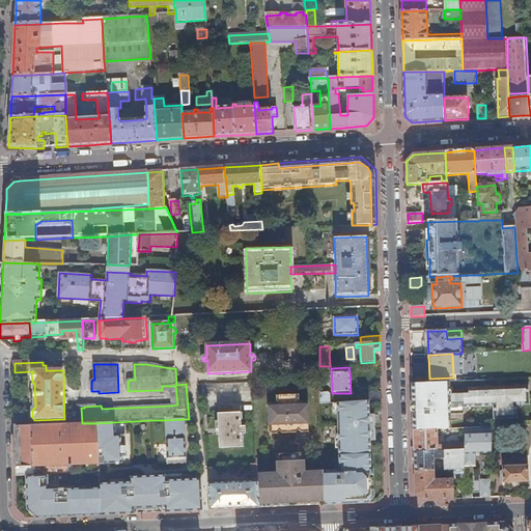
[(426,376),(413,376),(413,385),(427,384),(426,376)]
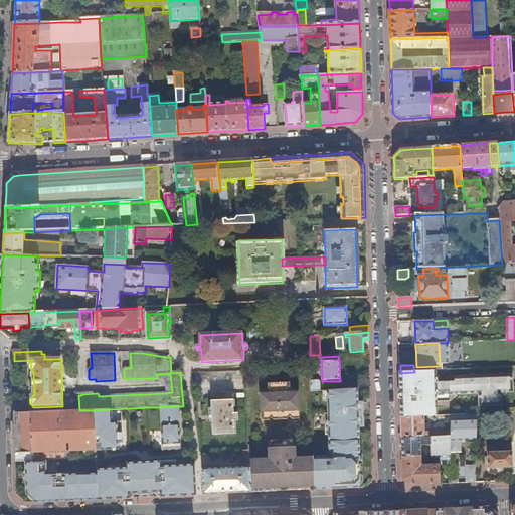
[(414,372),(400,373),(401,396),(401,418),(424,417),(438,416),(437,396),(479,394),(480,406),(501,405),(500,393),(513,392),(513,374),(455,377),(455,382),(437,383),(436,371),(414,372)]
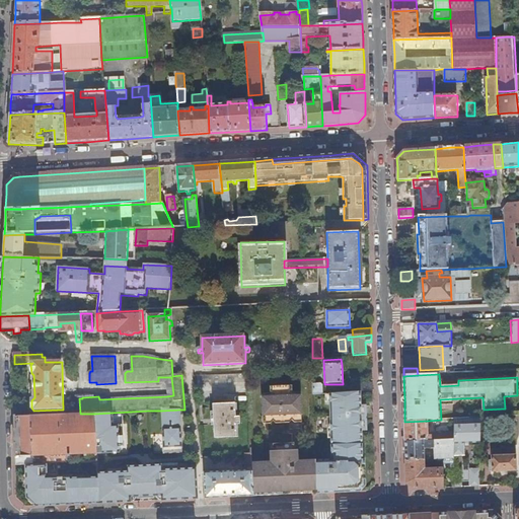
[(248,375),(198,377),(199,390),(249,388),(248,375)]
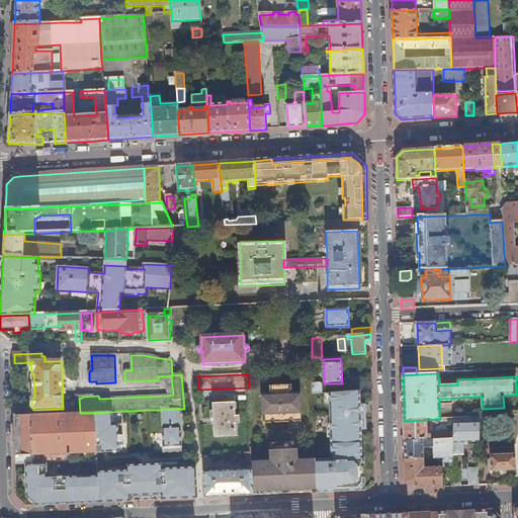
[(158,376),(158,380),(158,381),(166,381),(166,396),(173,395),(171,376),(158,376)]
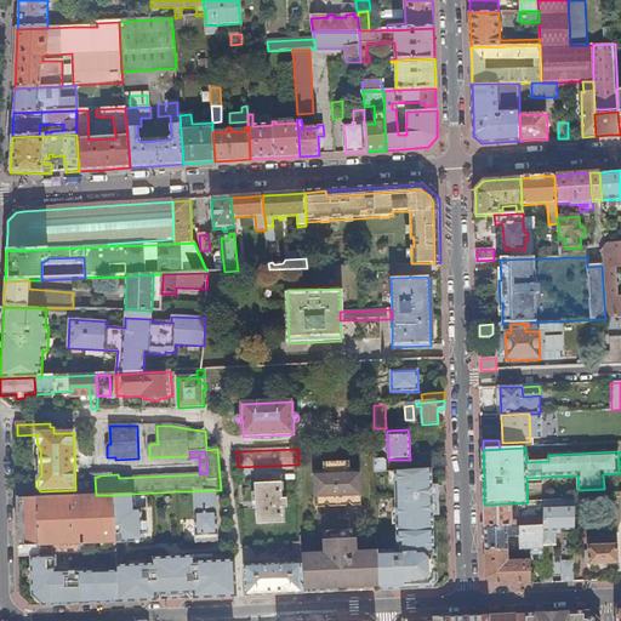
[(446,468),(446,459),(429,460),(429,469),(431,469),(446,468)]
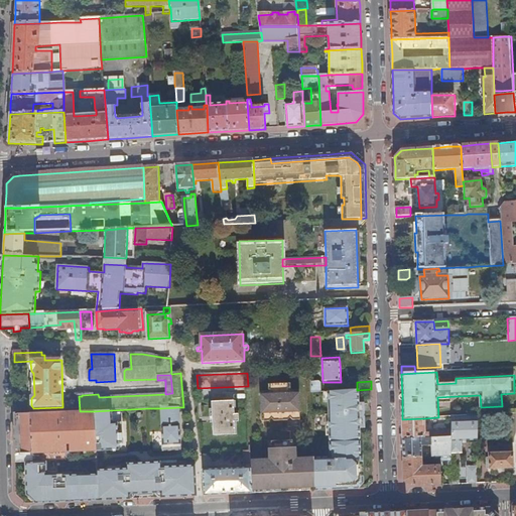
[(318,383),(311,382),(311,393),(312,393),(320,393),(320,384),(318,383)]
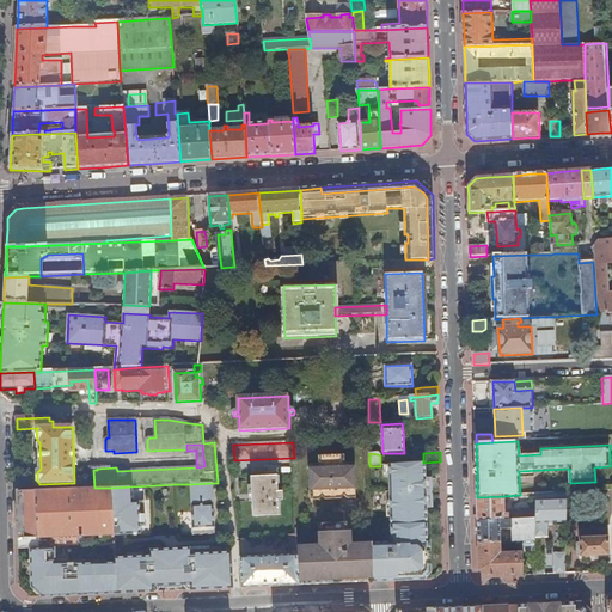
[(318,457),(318,465),(344,464),(344,456),(318,457)]
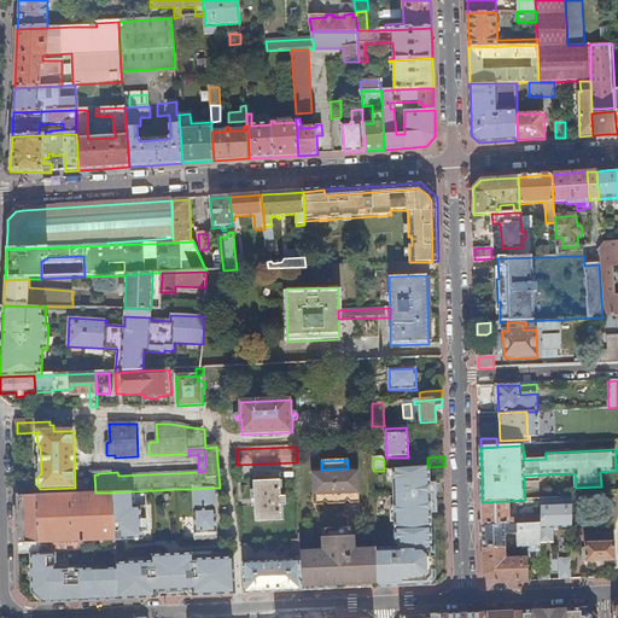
[(429,467),(427,467),(394,470),(395,497),(391,499),(391,514),(401,514),(431,516),(431,513),(430,485),(429,467)]
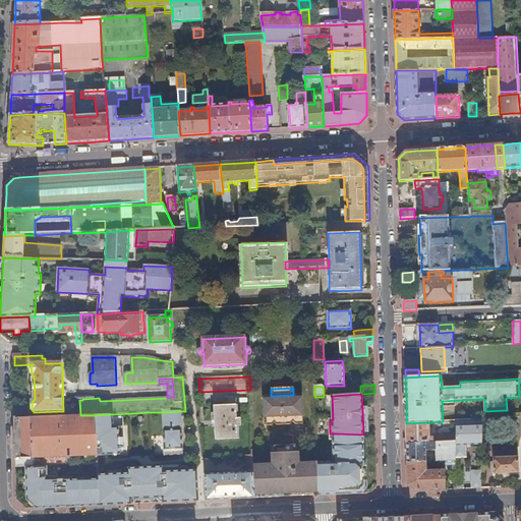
[(293,395),(271,396),(264,396),(265,426),(272,426),(274,423),(278,420),(290,419),(293,422),(296,425),(302,424),(301,395),(293,395)]
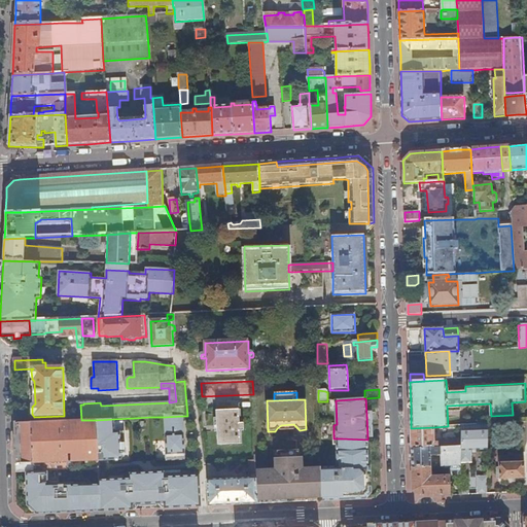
[(243,411),(218,412),(219,446),(244,446),(243,432),(246,432),(245,425),(243,425),(243,411)]
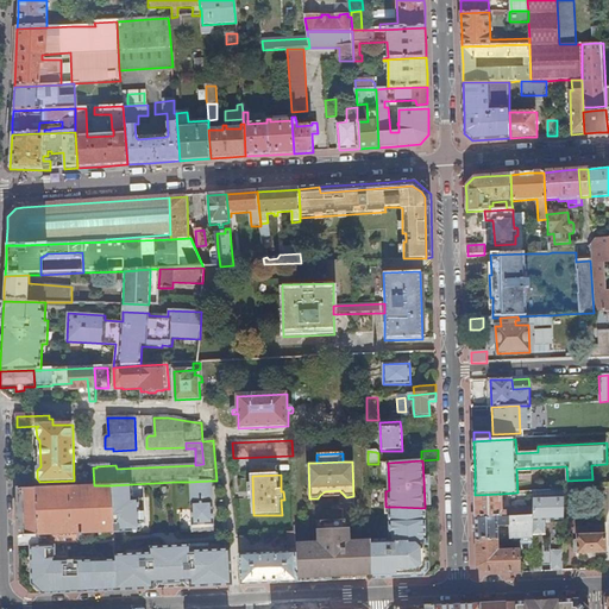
[(214,533),(212,481),(190,482),(193,533),(214,533)]
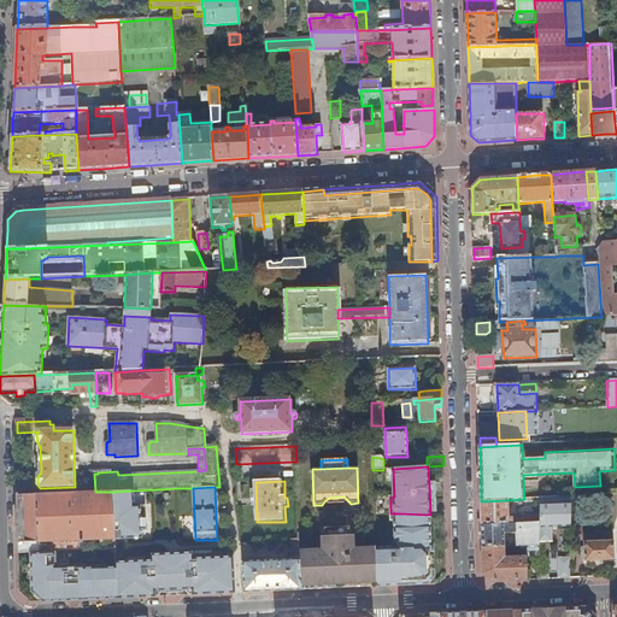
[(134,494),(134,491),(113,492),(116,540),(124,540),(124,530),(142,529),(141,517),(141,512),(134,512),(134,494)]
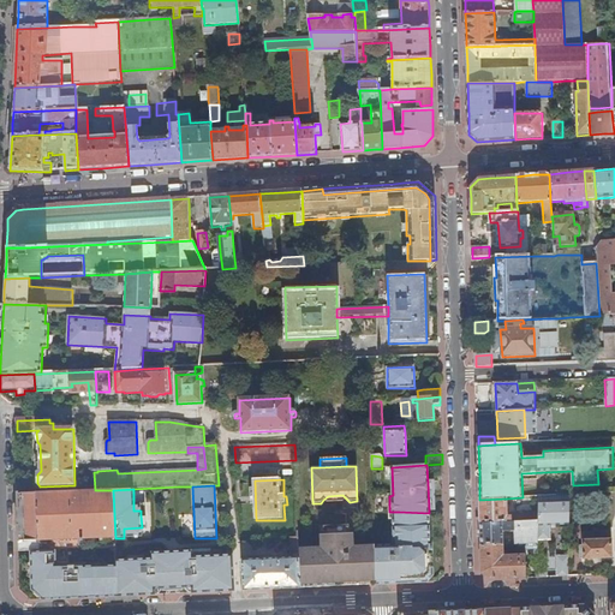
[(95,490),(18,494),(19,521),(19,551),(31,551),(55,550),(79,549),(79,539),(115,538),(113,490),(95,490)]
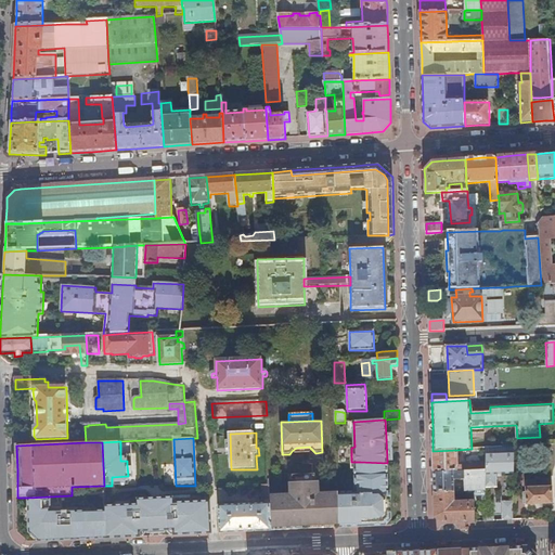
[(129,444),(120,444),(120,461),(127,461),(127,465),(130,465),(129,444)]
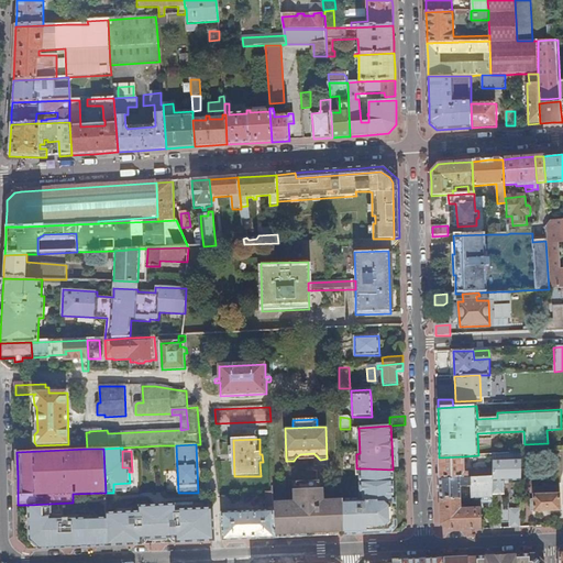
[(503,487),(504,486),(504,482),(521,482),(521,453),(493,455),(493,477),(494,482),(496,482),(496,487),(498,487),(503,487)]
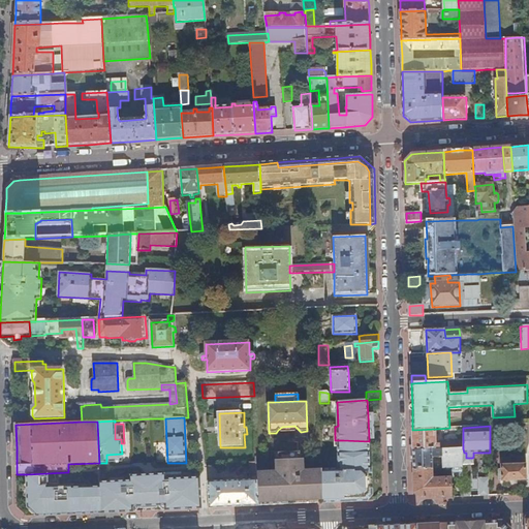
[(436,429),(412,430),(412,440),(413,450),(450,448),(450,444),(436,444),(436,429)]
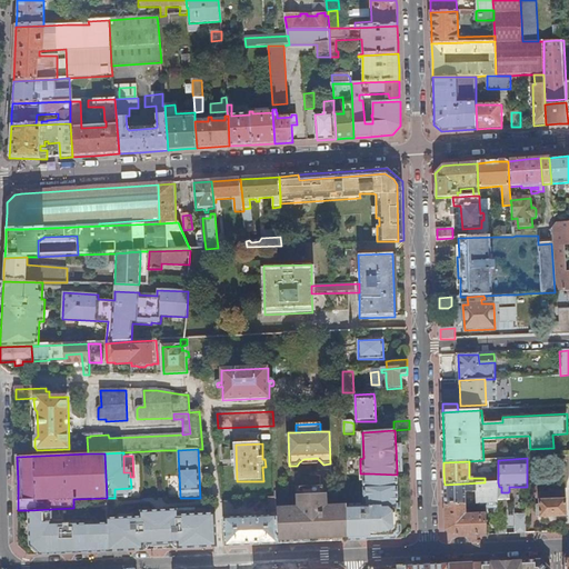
[(365,481),(366,501),(398,499),(397,475),(369,473),(360,473),(361,481),(365,481)]
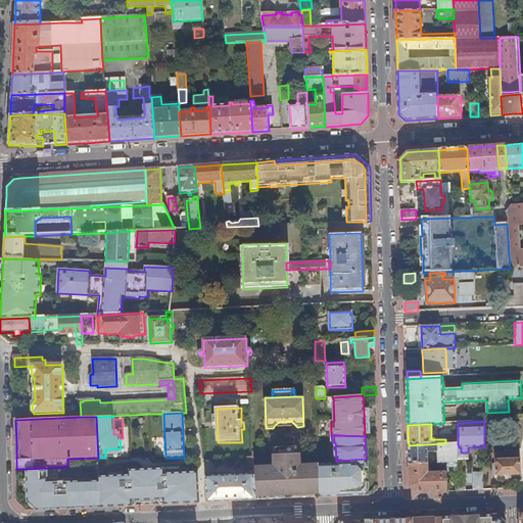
[(445,443),(409,445),(409,455),(409,465),(428,464),(427,454),(439,453),(439,463),(446,463),(458,463),(459,447),(458,443),(445,443)]
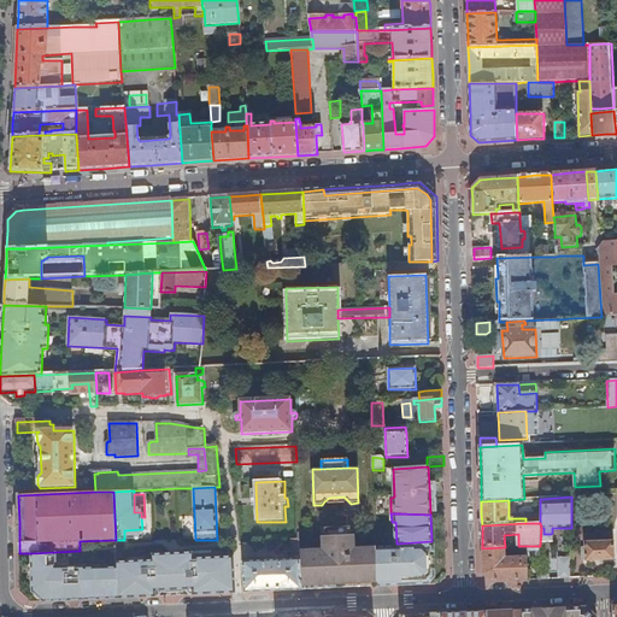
[(322,551),(300,552),(301,591),(336,589),(377,587),(376,548),(354,550),(353,528),(322,529),(322,551)]
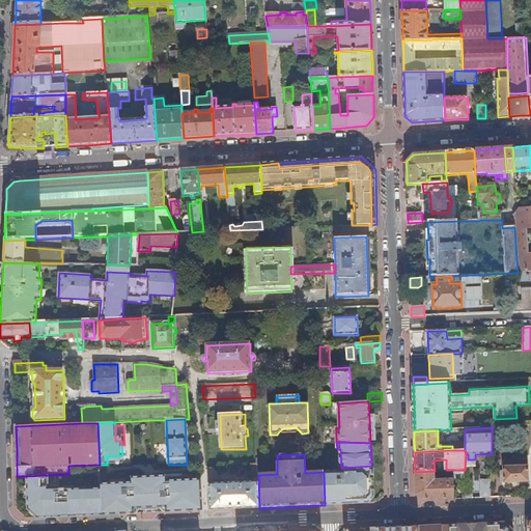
[(122,457),(122,455),(107,456),(107,465),(122,464),(122,457)]
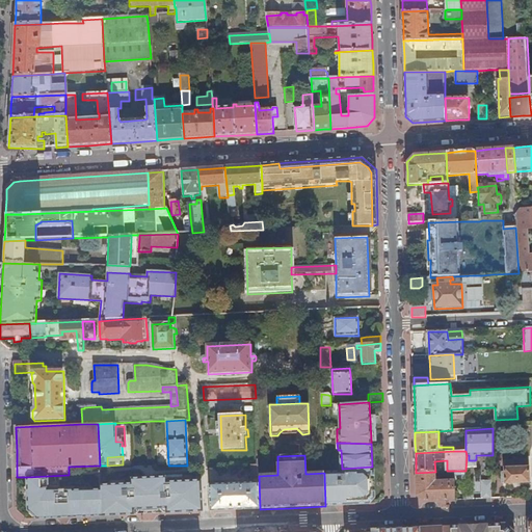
[(505,474),(505,481),(505,484),(530,483),(529,461),(504,462),(505,474)]
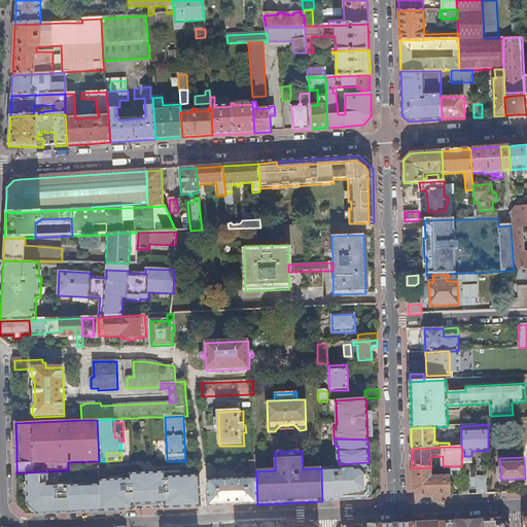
[(256,471),(255,461),(250,462),(250,477),(252,478),(252,480),(208,482),(209,507),(234,505),(257,504),(256,471)]
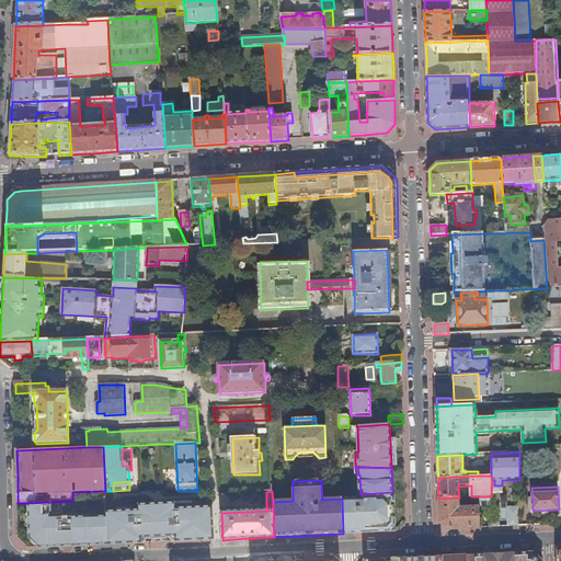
[(361,499),(342,499),(343,534),(367,533),(367,524),(375,524),(376,529),(390,528),(393,524),(392,497),(392,492),(361,494),(361,499)]
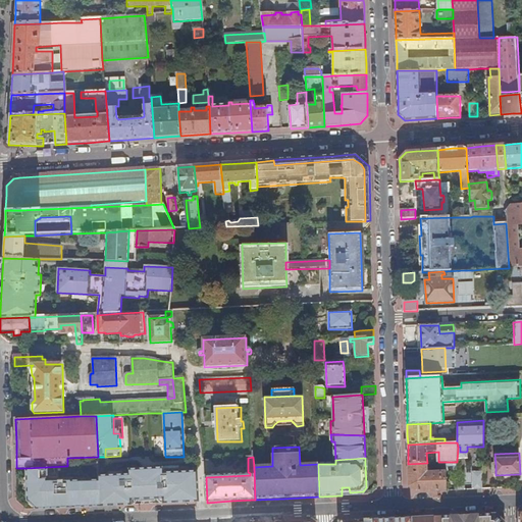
[(342,487),(342,496),(362,494),(368,488),(367,463),(365,463),(366,487),(363,491),(350,492),(349,487),(342,487)]
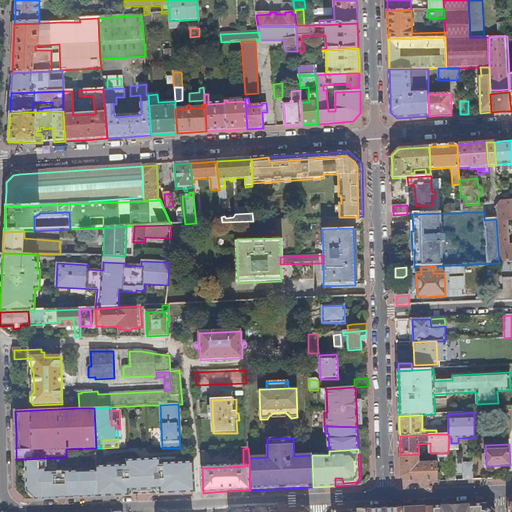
[(419,454),(400,455),(401,478),(406,482),(416,482),(435,481),(438,481),(437,462),(419,463),(419,454)]
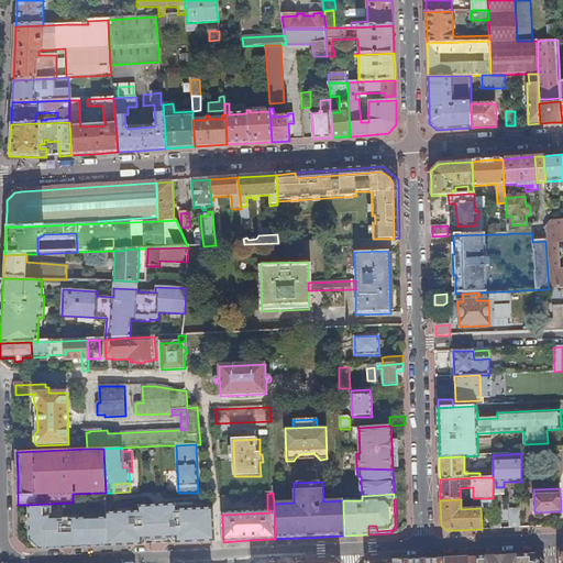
[(30,541),(40,551),(64,550),(64,543),(72,542),(72,544),(88,544),(89,548),(94,548),(108,548),(107,519),(76,519),(76,518),(51,518),(51,504),(29,505),(30,541)]
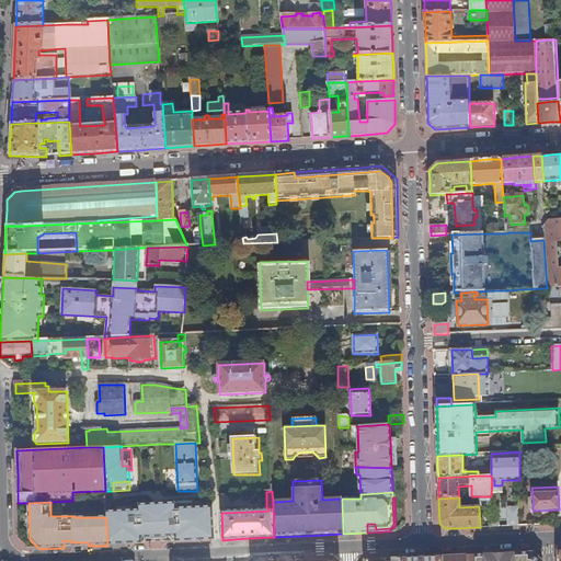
[(168,537),(165,504),(138,505),(139,511),(114,512),(116,545),(141,544),(141,538),(168,537)]
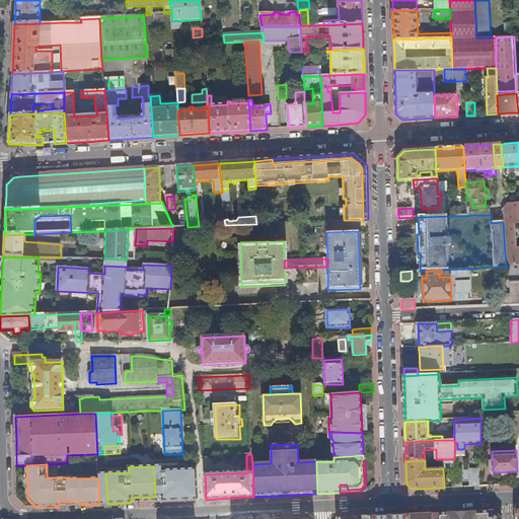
[(194,470),(193,469),(178,470),(161,471),(161,466),(153,466),(155,497),(162,497),(162,501),(168,501),(183,501),(191,471),(194,470)]
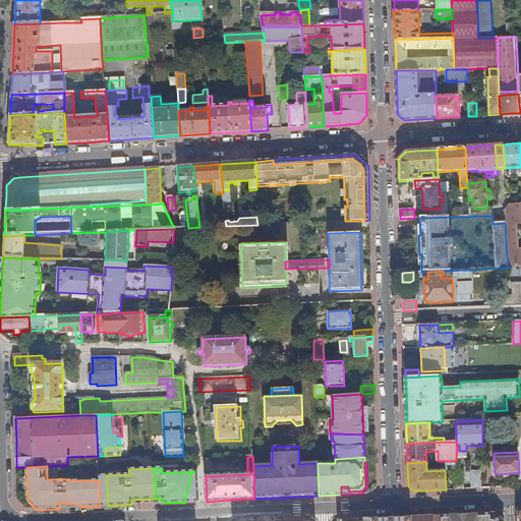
[(456,469),(456,489),(464,489),(464,470),(463,468),(456,469)]
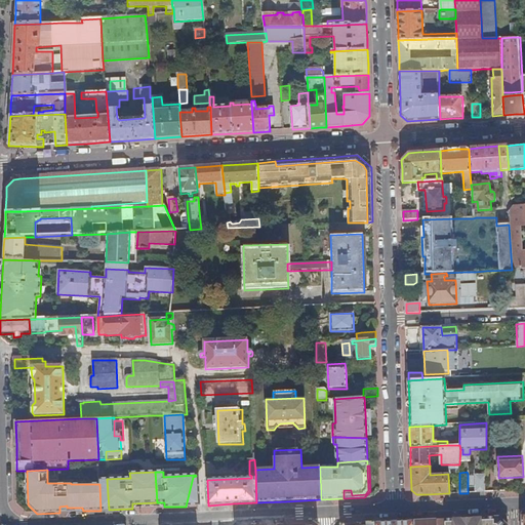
[(200,506),(199,475),(195,475),(196,476),(193,477),(186,507),(194,506),(200,506)]
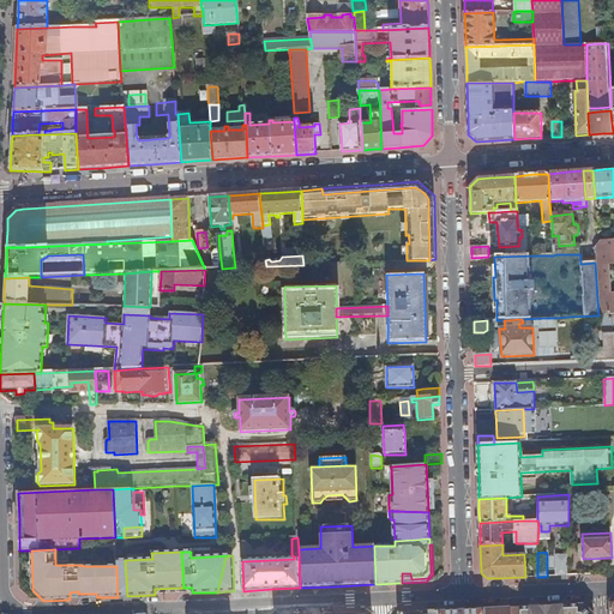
[(127,596),(125,560),(116,560),(116,566),(118,597),(124,596),(127,596)]
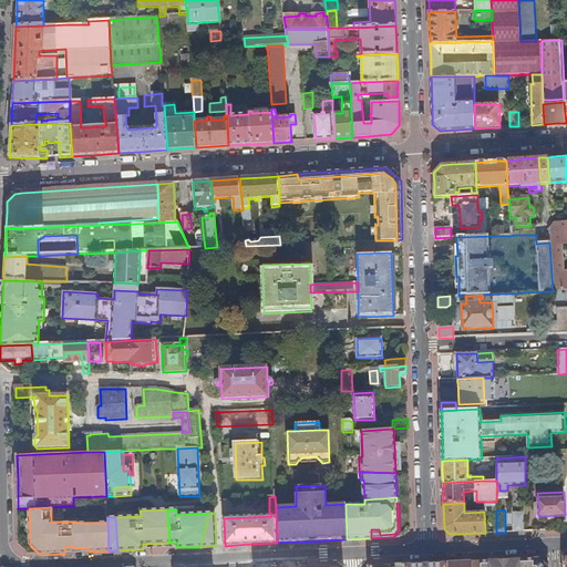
[(525,532),(525,522),(515,522),(515,532),(525,532)]
